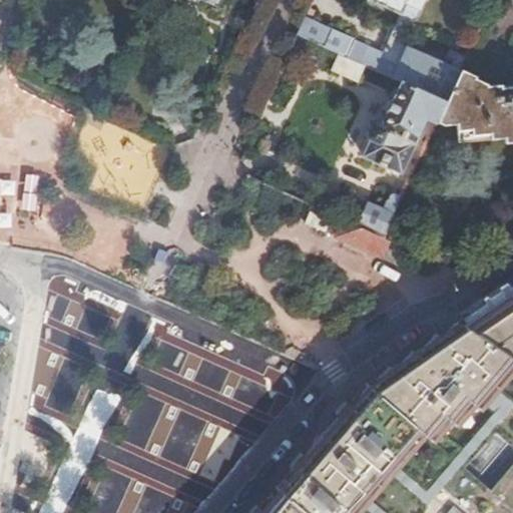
[(370,0),(400,14),(376,68),(399,79),(447,100),(461,71),(452,67),(450,65),(400,42),(411,19),(414,20),(422,0),(370,0)]
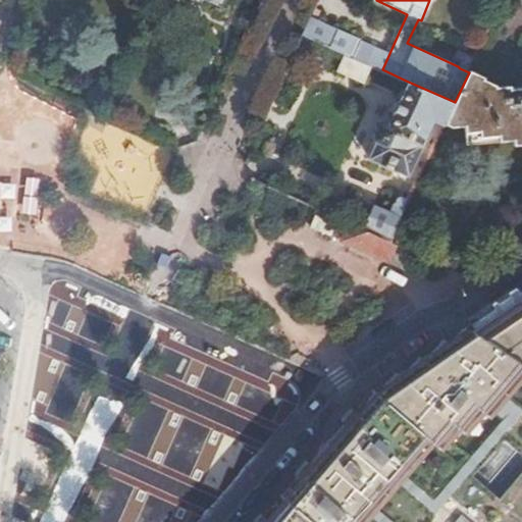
[(309,16),(301,34),(354,57),(362,40),(309,16)]
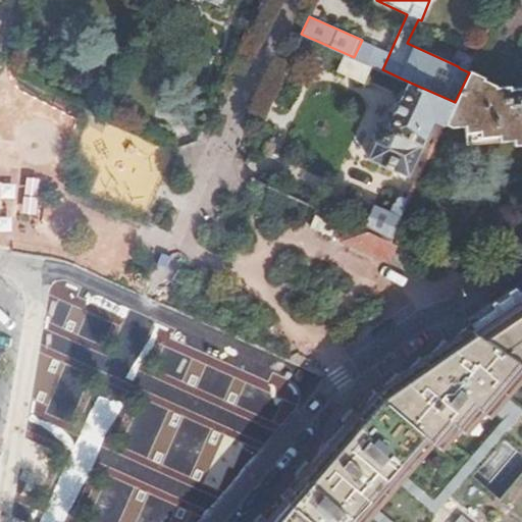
[(455,102),(445,122),(454,125),(464,125),(466,131),(480,129),(481,136),(500,135),(501,140),(515,138),(515,143),(521,141),(521,92),(511,94),(511,90),(497,92),(496,87),(483,81),(485,76),(470,69),(469,72),(455,102)]
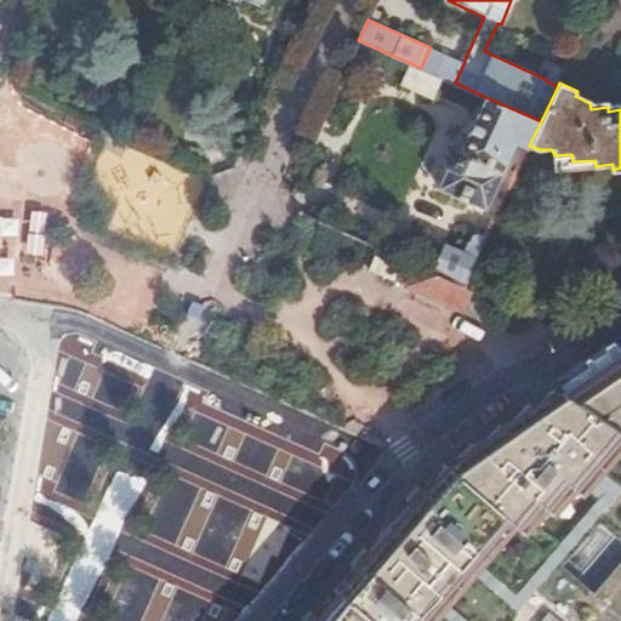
[(518,142),(529,147),(529,146),(541,121),(483,96),(468,127),(460,129),(453,144),(456,152),(439,189),(486,211),(518,142)]
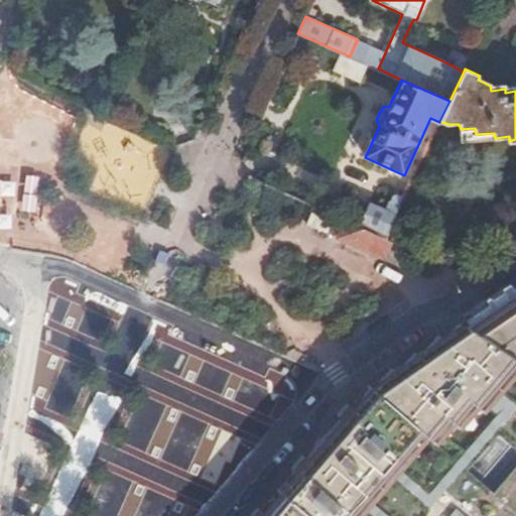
[(37,165),(65,136),(37,111),(10,139),(37,165)]
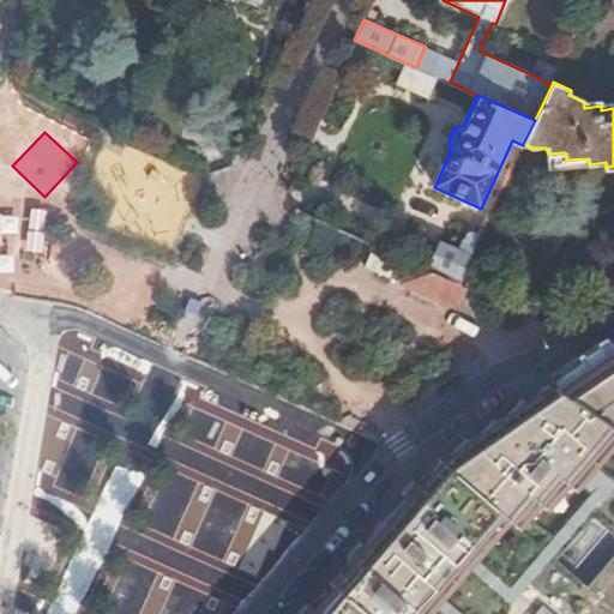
[(4,257),(40,256),(38,217),(2,218),(4,257)]
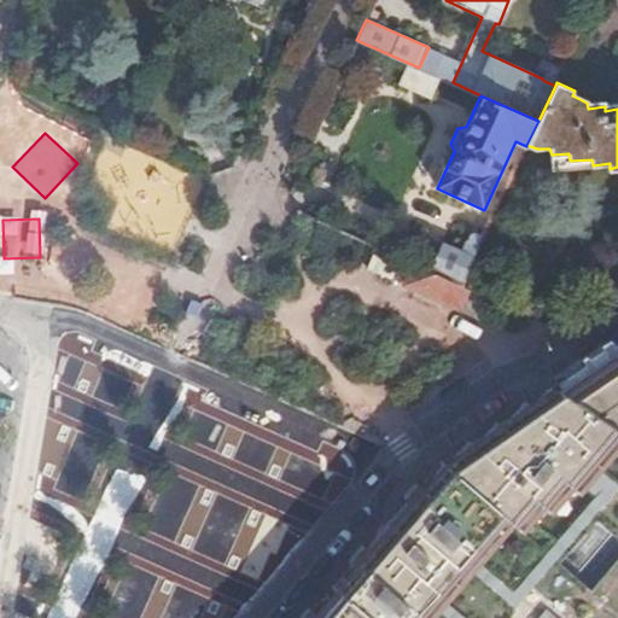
[(437,257),(431,272),(449,280),(459,285),(483,235),(478,232),(473,232),(470,234),(462,250),(444,243),(437,257)]
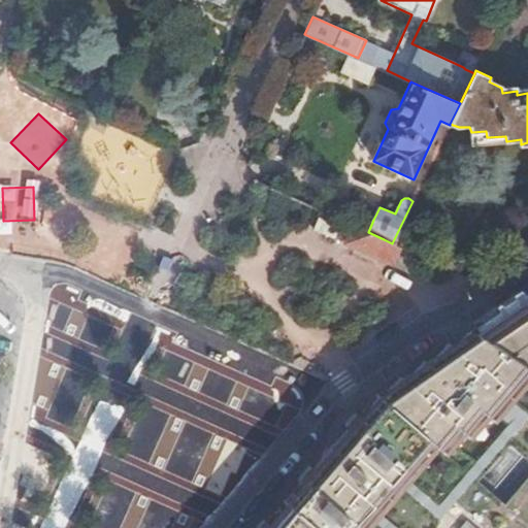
[(311,231),(334,237),(337,223),(315,217),(311,231)]
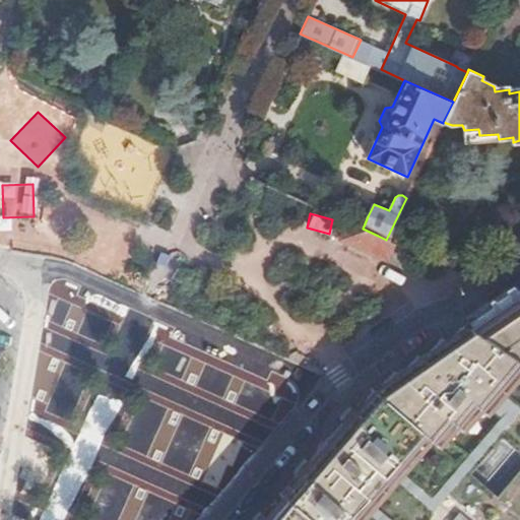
[(363,229),(347,222),(340,239),(371,252),(378,236),(363,229)]
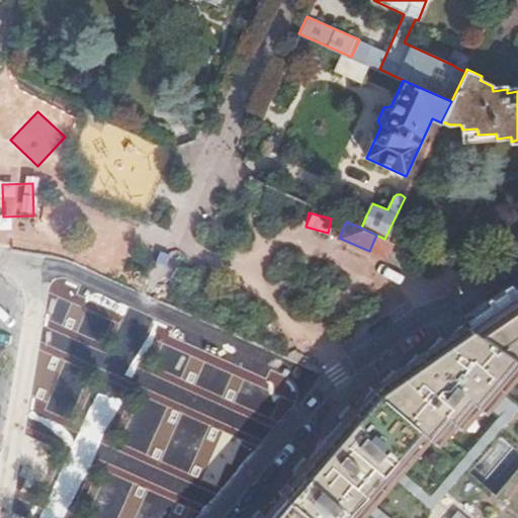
[(376,235),(369,251),(398,263),(405,248),(384,239),(376,235)]
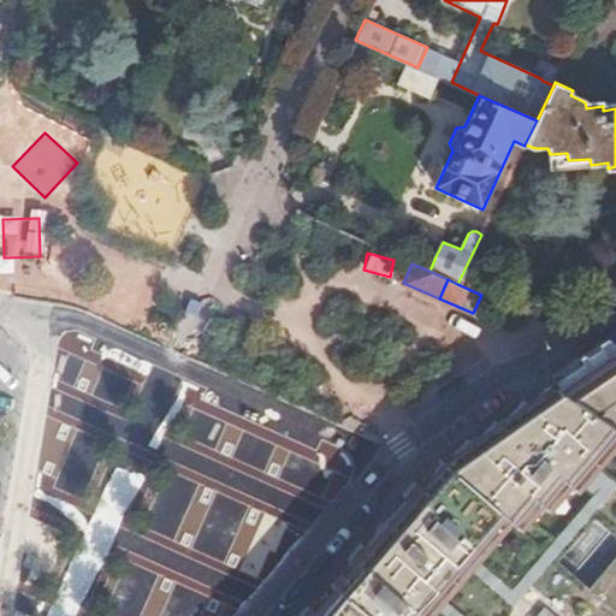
[(615,356),(562,394),(615,428),(615,356)]
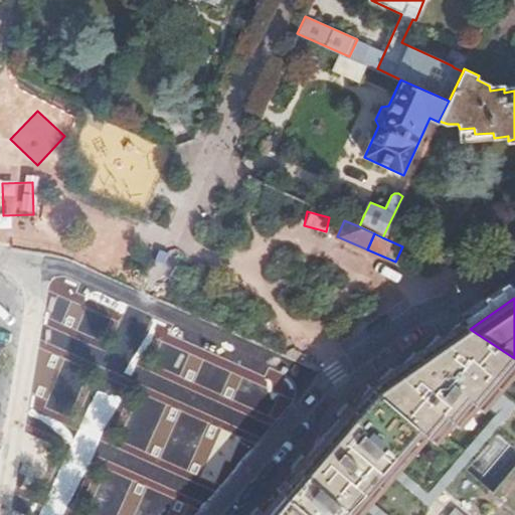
[(514,358),(470,329),(460,322),(453,333),(448,342),(514,400),(514,358)]
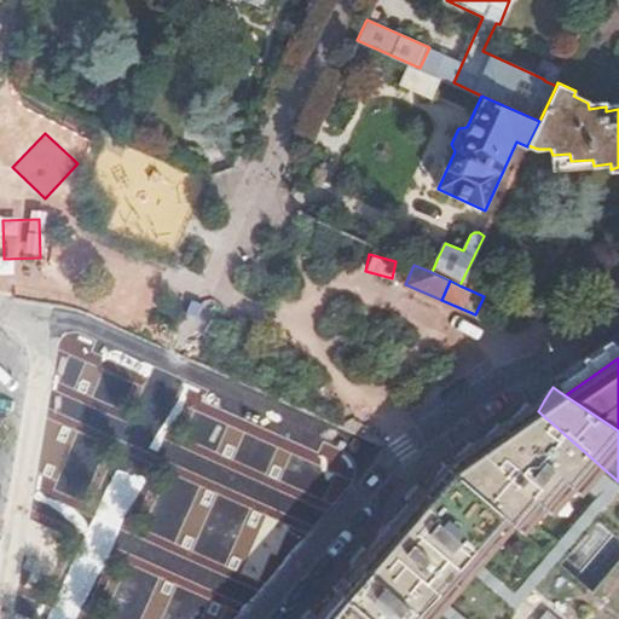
[(618,481),(538,411),(532,405),(510,429),(504,424),(484,447),(476,444),(455,467),(446,461),(432,470),(424,475),(618,561),(618,481)]
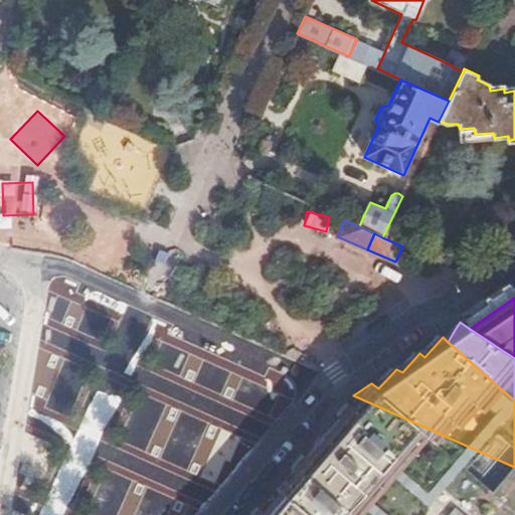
[(514,511),(514,467),(353,395),(342,406),(361,414),(286,502),(307,514),(510,514),(514,511)]
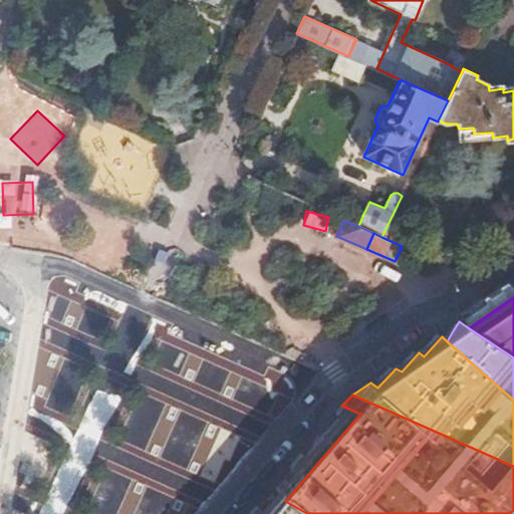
[(276,496),(285,501),(360,414),(341,406),(305,445),(292,458),(278,475),(265,490),(276,496)]
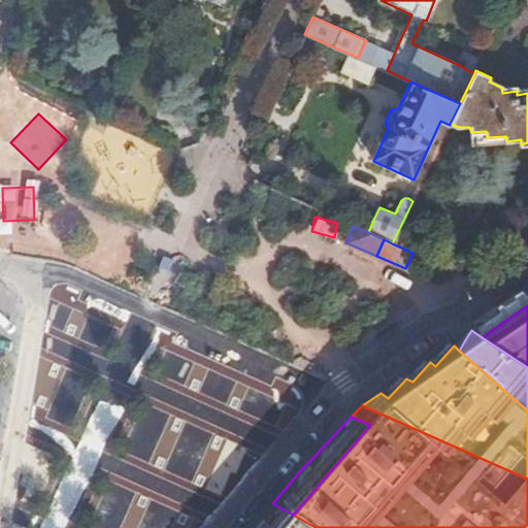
[(282,527),(293,515),(284,509),(272,503),(251,527),(282,527)]
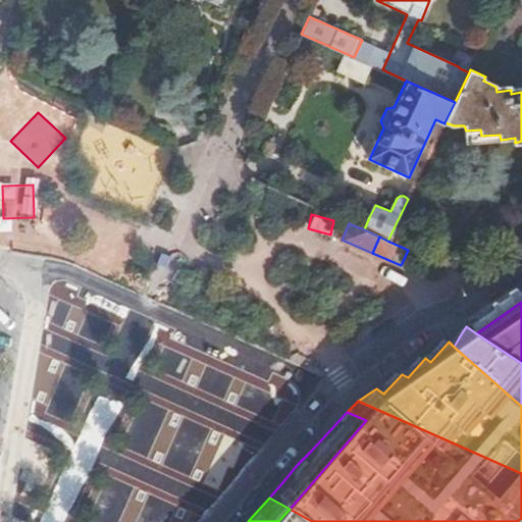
[(311,521),(290,509),(278,521),(311,521)]
